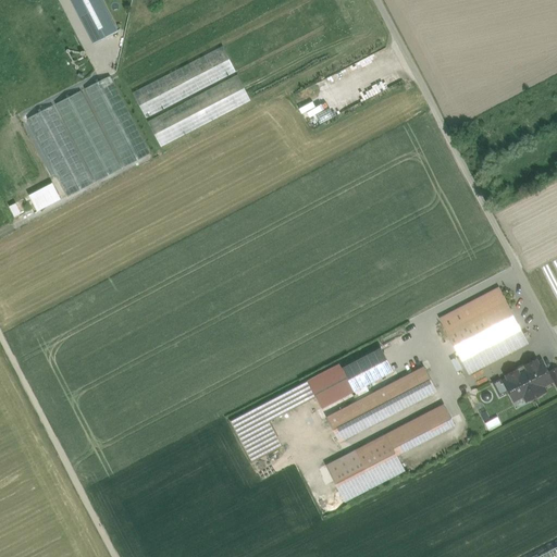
[(118,29),(101,0),(70,0),(78,15),(94,44),(118,32),(118,29)]
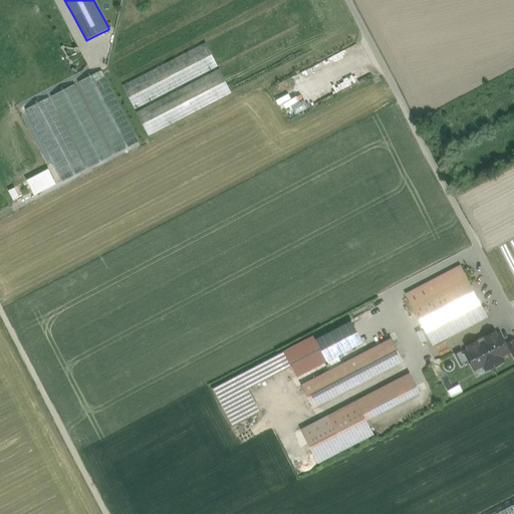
[(206,43),(122,86),(135,109),(218,66),(206,43)]
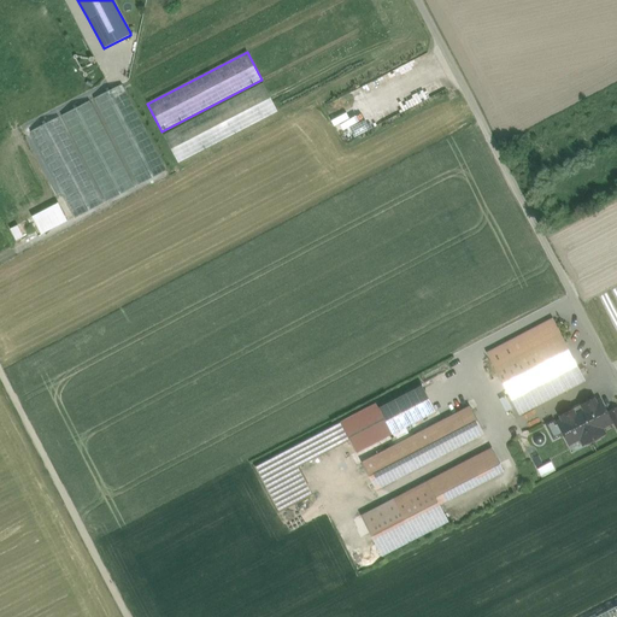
[(166,171),(122,84),(94,99),(139,186),(166,171)]
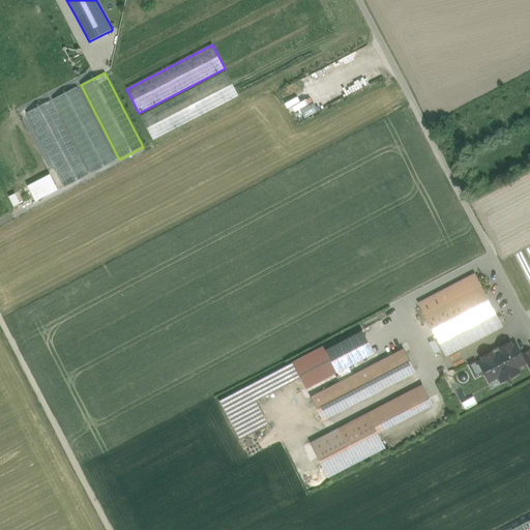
[(227,72),(141,117),(153,141),(239,96),(227,72)]
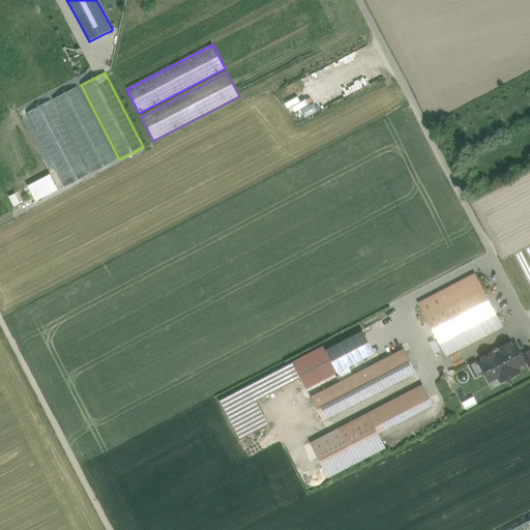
[(370,72),(353,79),(356,87),(373,81),(370,72)]
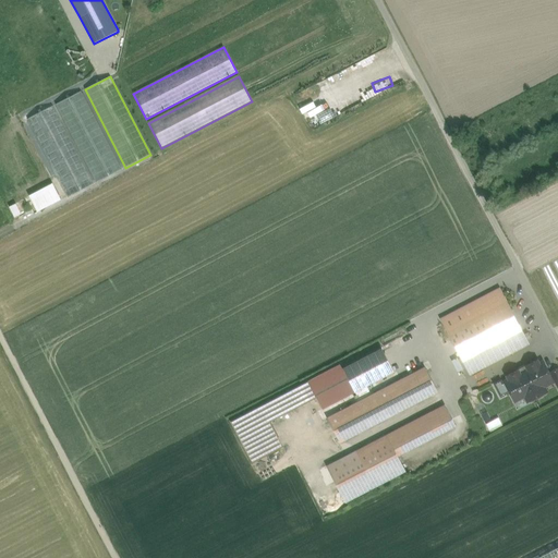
[(122,170),(81,92),(56,105),(96,183),(122,170)]
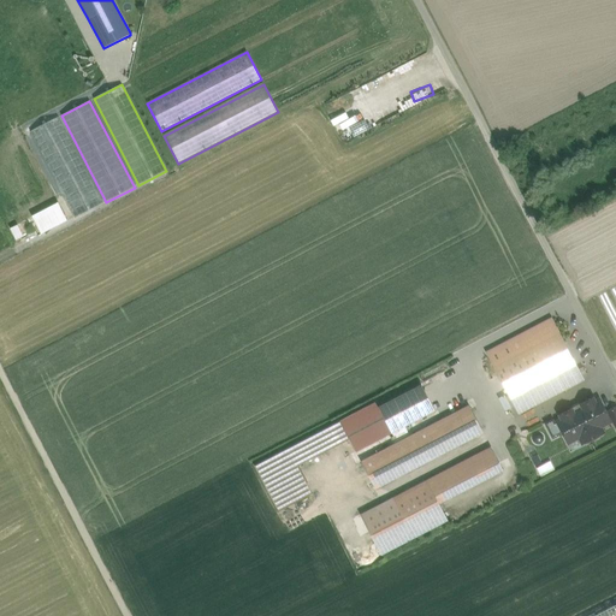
[(104,203),(58,117),(30,131),(75,218),(104,203)]
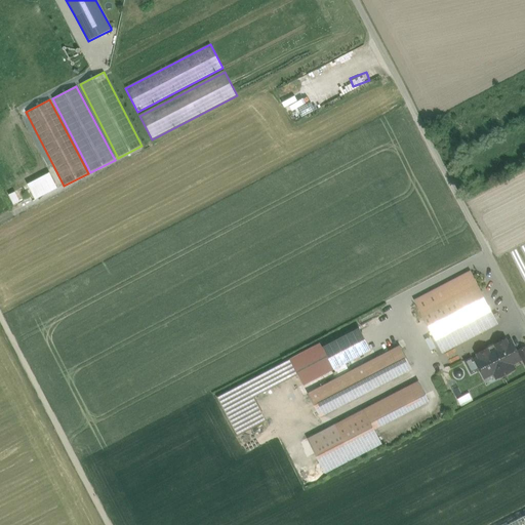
[(35,198),(58,188),(52,172),(29,183),(35,198)]
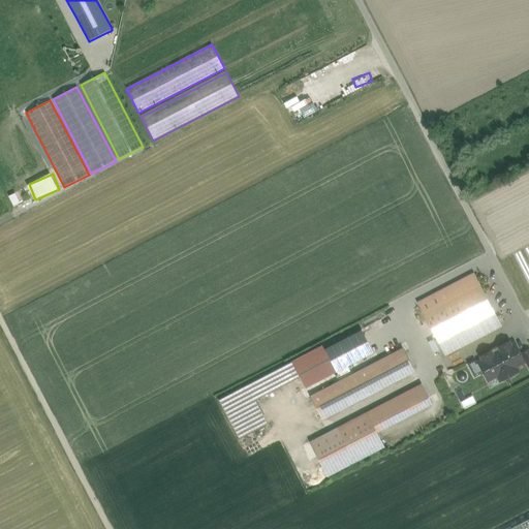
[(473,274),(417,303),(437,340),(433,342),(438,351),(442,349),(445,355),(501,325),(473,274)]
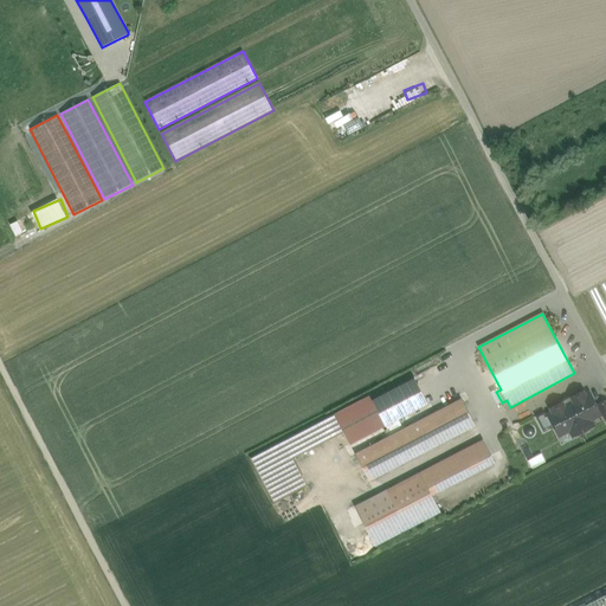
[(418,376),(372,398),(385,425),(431,404),(418,376)]
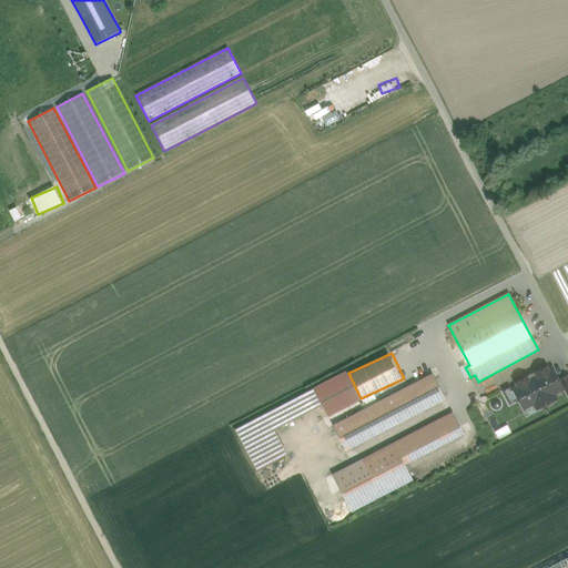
[(547,368),(537,373),(538,375),(528,381),(527,378),(517,384),(518,386),(515,388),(524,405),(530,402),(534,402),(537,408),(549,402),(545,394),(549,392),(551,393),(553,394),(563,388),(553,369),(548,371),(547,368)]
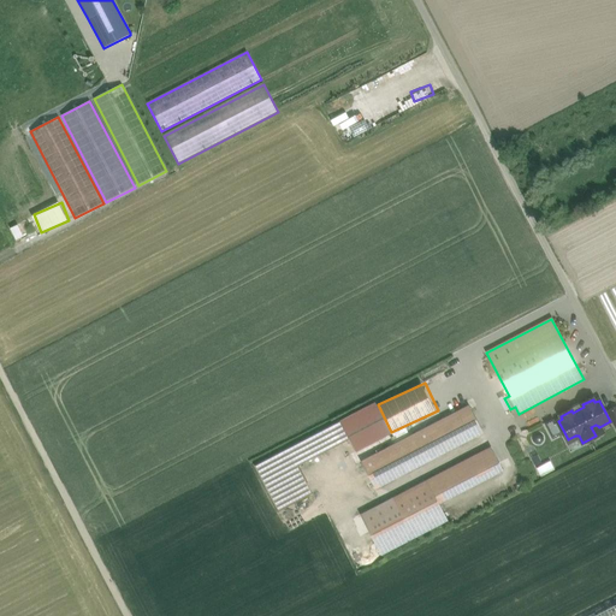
[(469,407),(362,462),(375,487),(483,432),(469,407)]
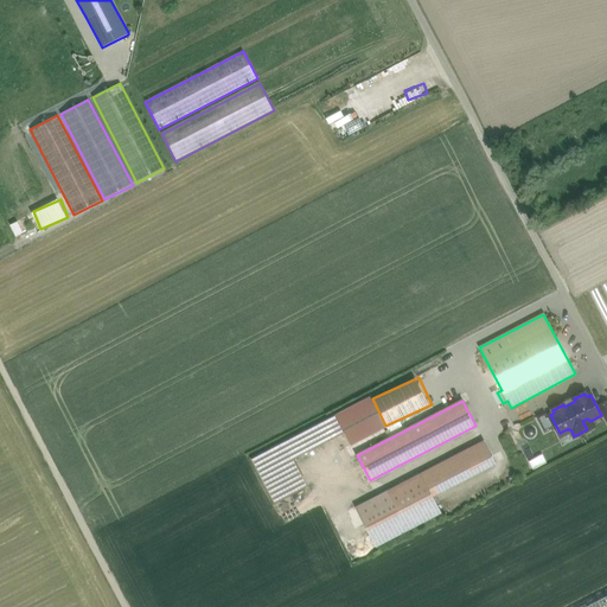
[(325,421),(251,460),(261,477),(334,439),(325,421)]
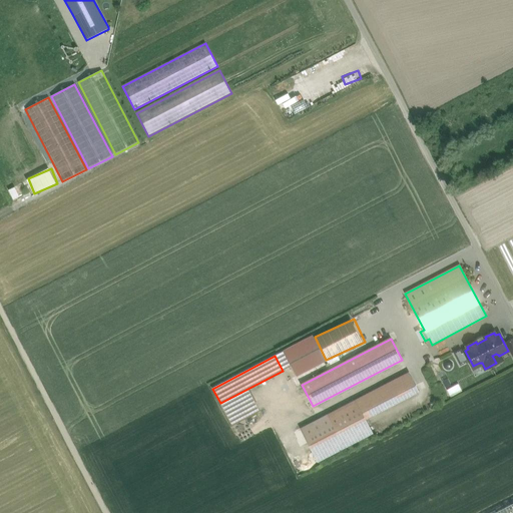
[(409,373),(328,415),(345,447),(372,433),(365,419),(418,392),(409,373)]
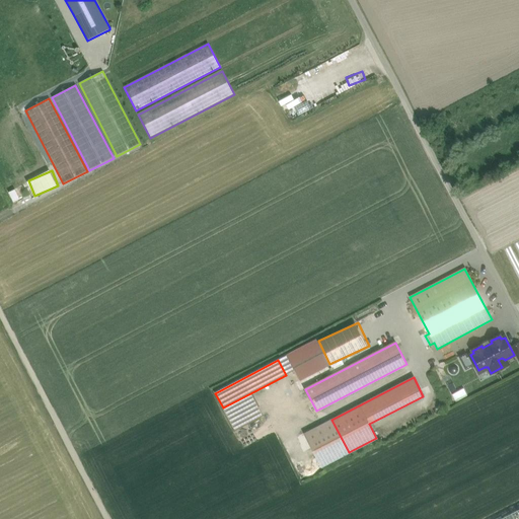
[(464,388),(453,395),(456,401),(468,393),(464,388)]
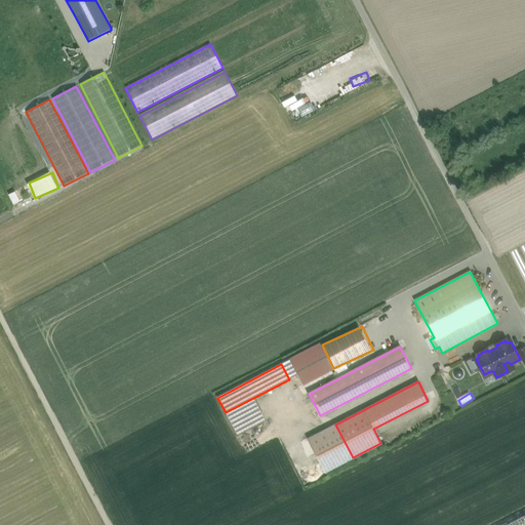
[(335,425),(309,439),(325,472),(353,457),(335,425)]
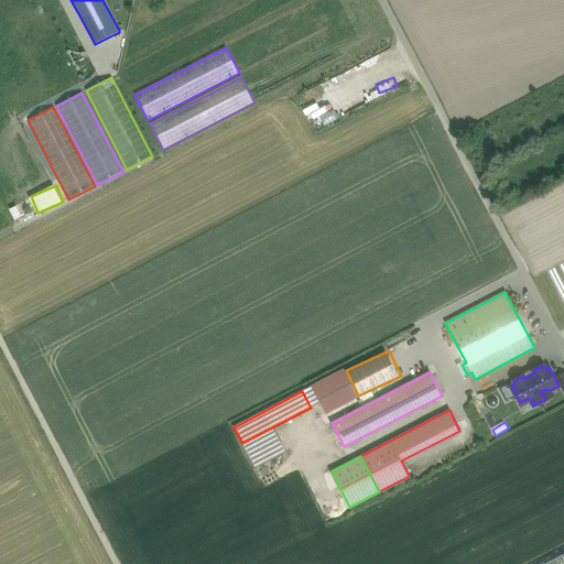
[(563,563),(563,553),(542,563),(563,563)]
